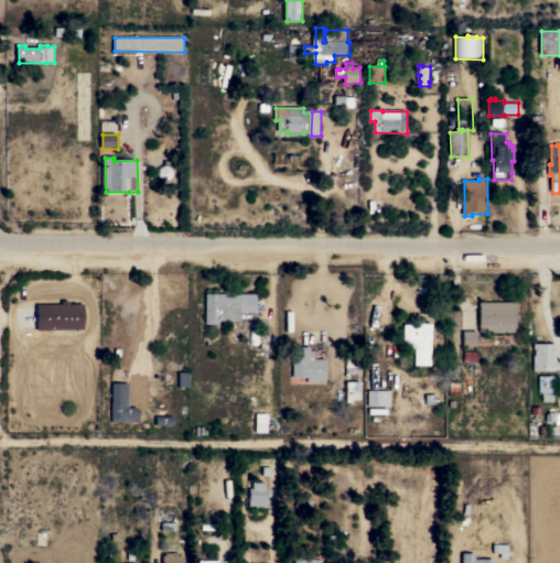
[(258,295),(258,313),(241,313),(241,322),(222,322),(222,325),(207,325),(207,294),(258,295)]
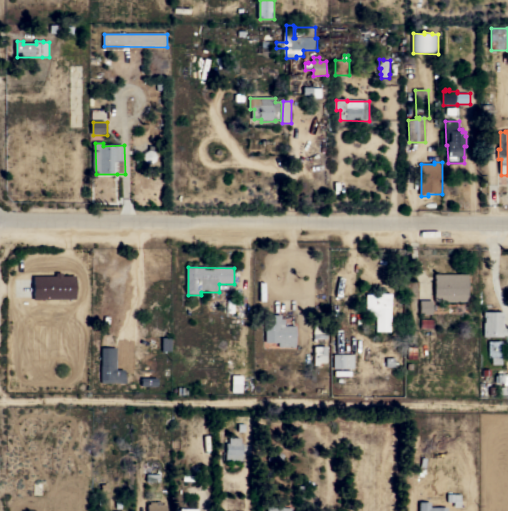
[(34,300),(34,277),(57,276),(57,273),(63,273),(63,276),(77,276),(77,299),(34,300)]
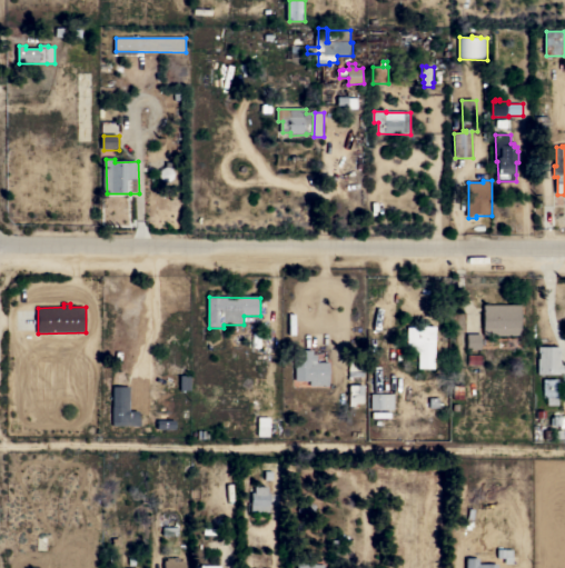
[(523,306),(523,336),(485,337),(485,306),(523,306)]
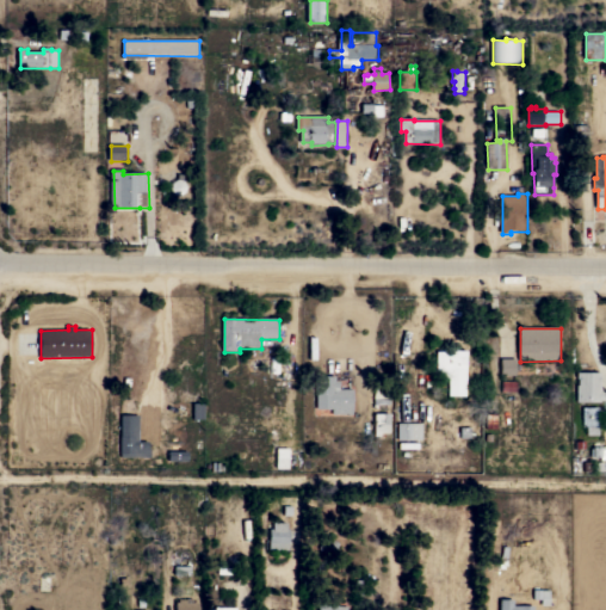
[(468,396),(451,396),(451,379),(438,379),(439,352),(451,352),(451,351),(469,351),(468,396)]
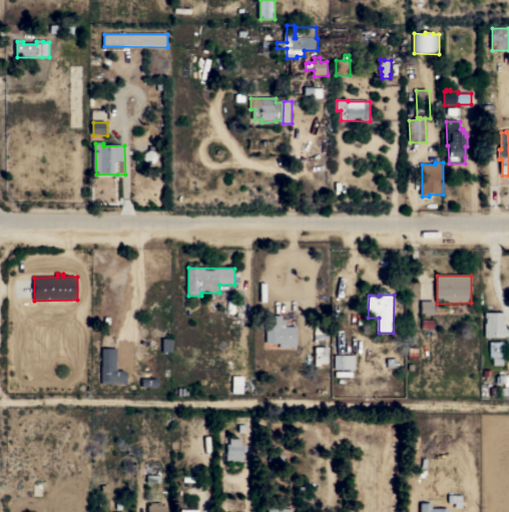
[(435,302),(435,316),(423,316),(422,302),(435,302)]
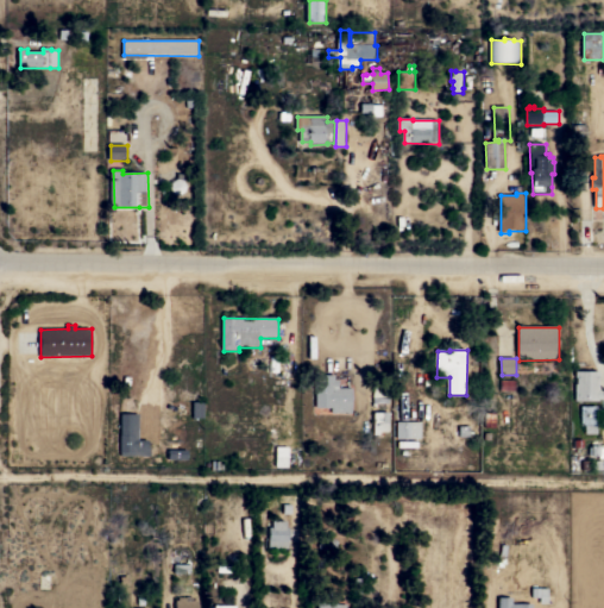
[(601,371),(601,392),(603,392),(603,400),(601,400),(601,401),(577,401),(577,384),(579,384),(579,378),(577,378),(577,371),(601,371)]
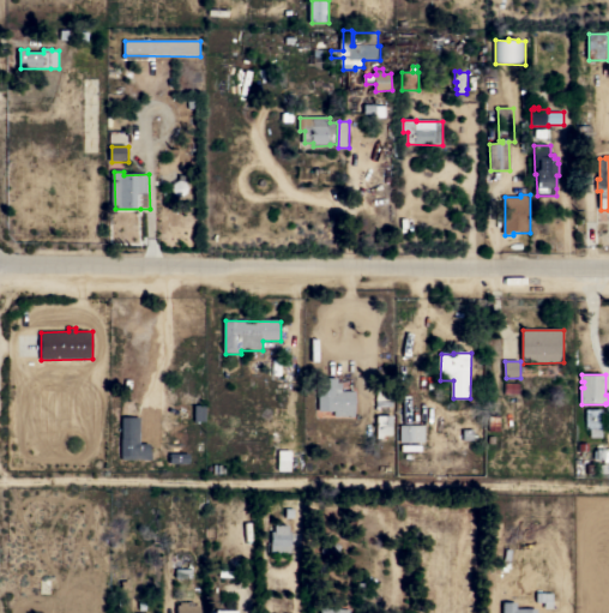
[(320,379),(339,379),(339,384),(343,384),(343,392),(357,392),(357,418),(337,418),(337,412),(321,412),(320,379)]
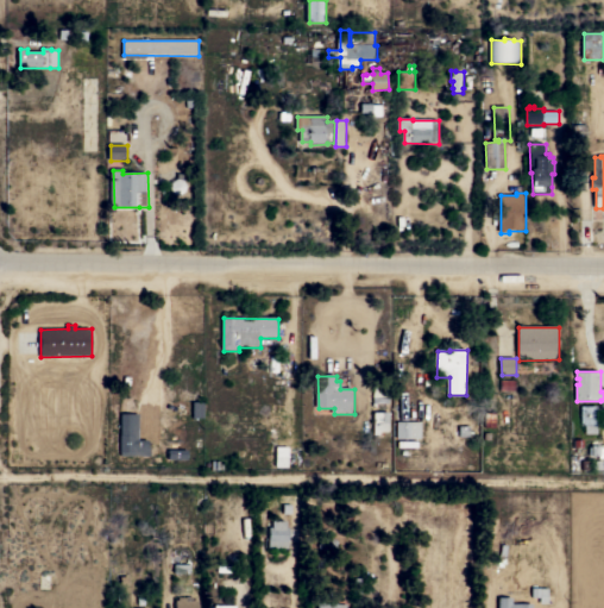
[(375,386),(389,386),(389,399),(391,399),(391,403),(379,403),(379,408),(376,408),(375,386)]
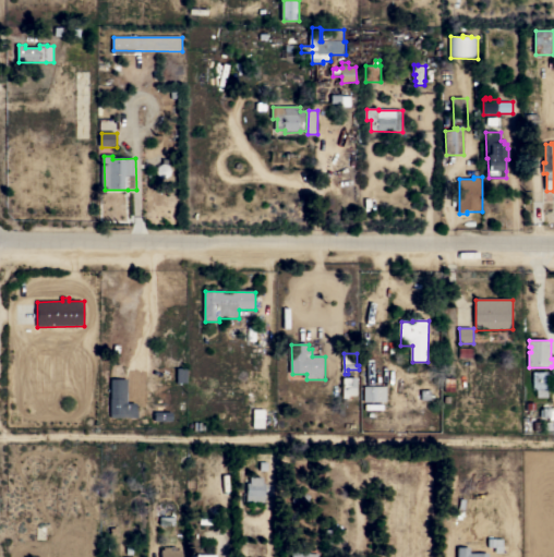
[(179,384),(179,368),(189,368),(189,384),(179,384)]
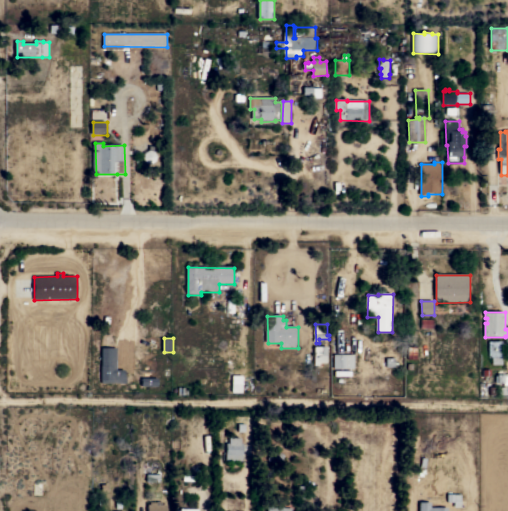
[(490,342),(503,342),(503,365),(490,365),(490,342)]
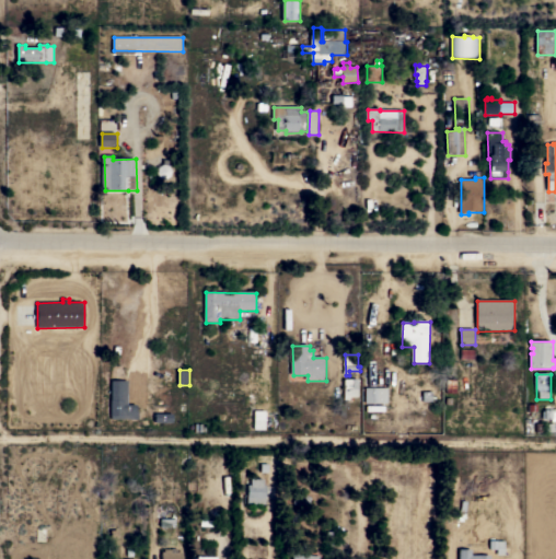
[(360,380),(360,406),(356,406),(356,400),(346,400),(346,380),(360,380)]
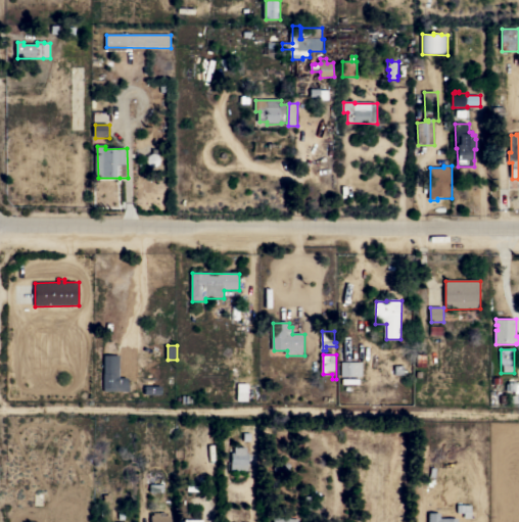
[(121,356),(121,366),(116,366),(116,374),(118,374),(118,376),(120,376),(120,379),(129,379),(129,385),(132,385),(132,392),(115,392),(115,389),(113,389),(113,392),(105,392),(105,374),(105,356),(121,356)]
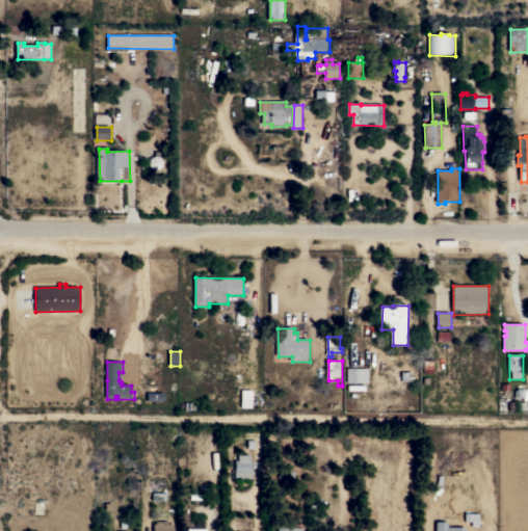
[(369,369),(369,383),(348,383),(348,369),(369,369)]
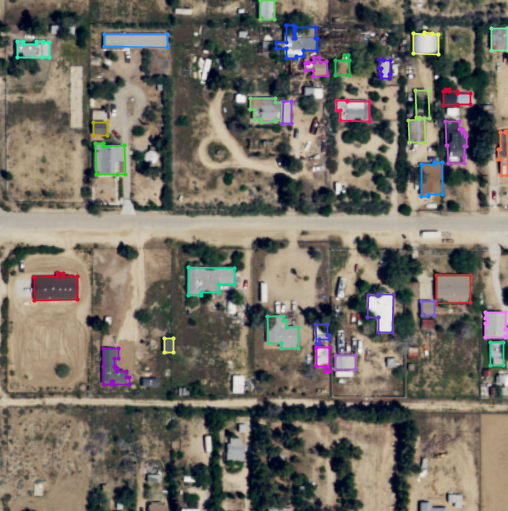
[(244,376),(244,393),(234,393),(234,376),(244,376)]
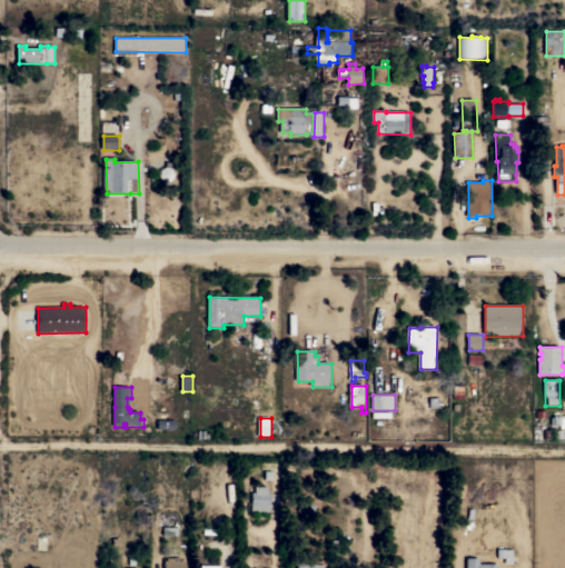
[(177,420),(177,430),(159,430),(159,421),(177,420)]
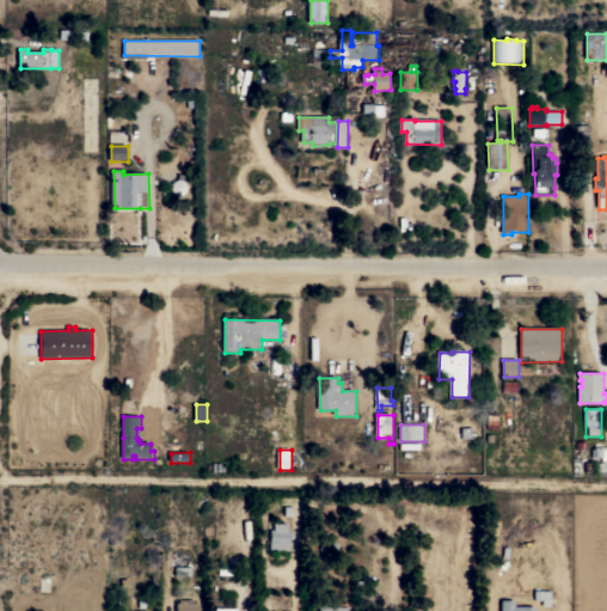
[(273,531),(275,531),(276,524),(289,525),(289,531),(292,531),(292,551),(271,551),(273,531)]
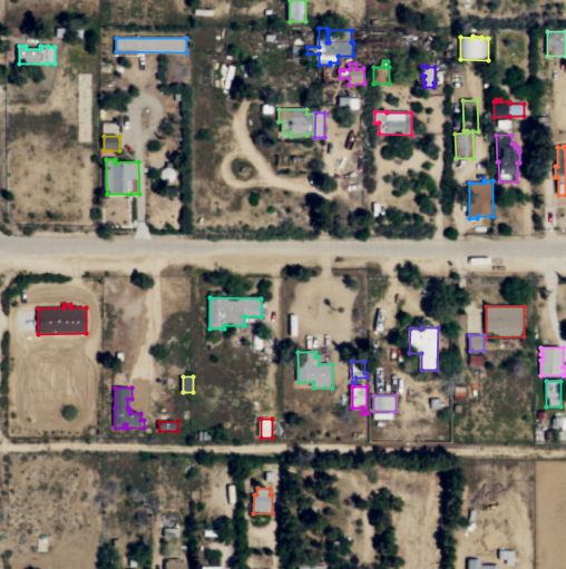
[(312,519),(300,512),(305,501),(319,507),(312,519)]
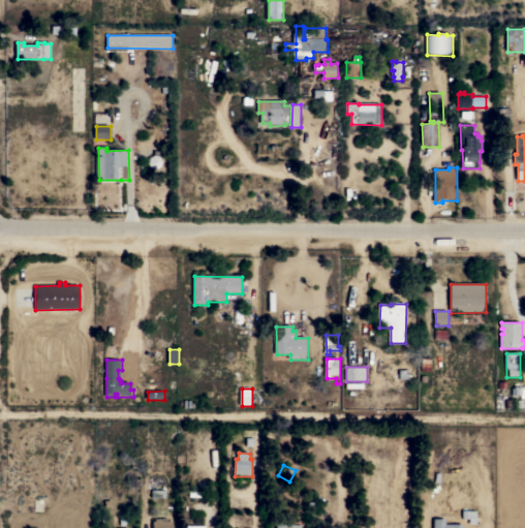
[(154,527),(154,522),(156,522),(156,519),(164,519),(164,518),(170,519),(170,522),(174,522),(174,527),(154,527)]
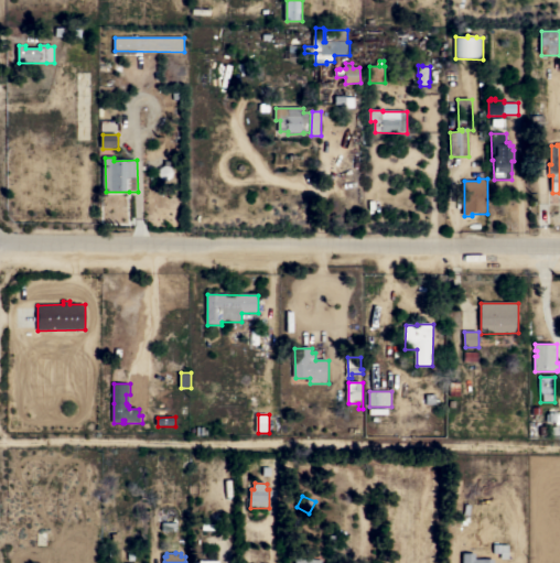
[(476,554),(476,560),(495,560),(494,562),(463,562),(464,553),(476,554)]
